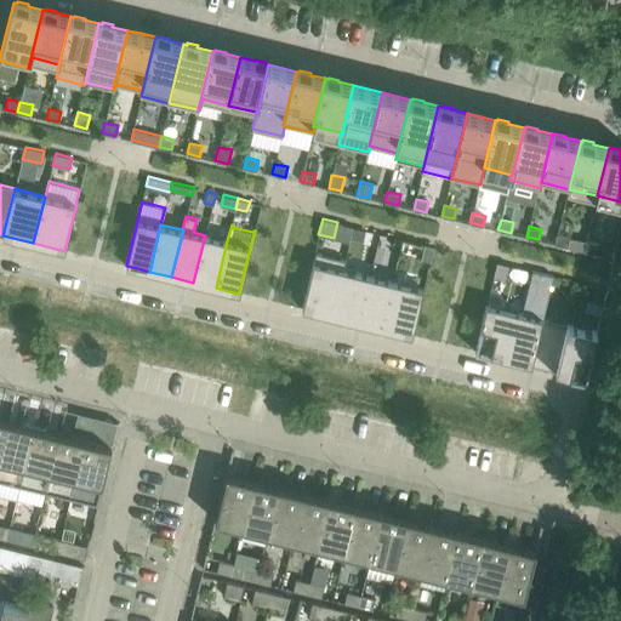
[(557,233),(554,244),(568,246),(570,237),(557,233)]
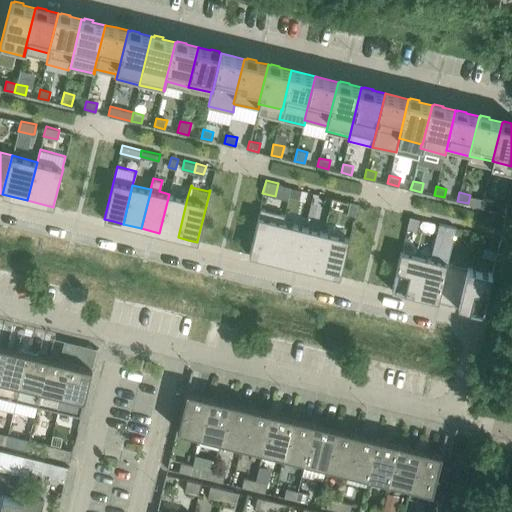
[(169,194),(159,233),(169,235),(178,237),(187,198),(169,194)]
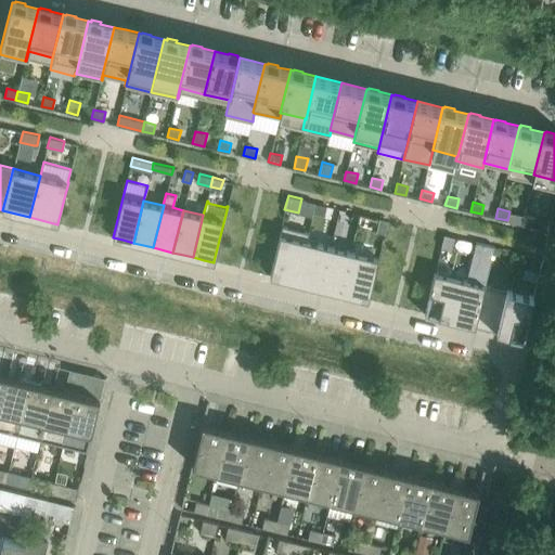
[(523,215),(520,223),(532,227),(534,217),(523,215)]
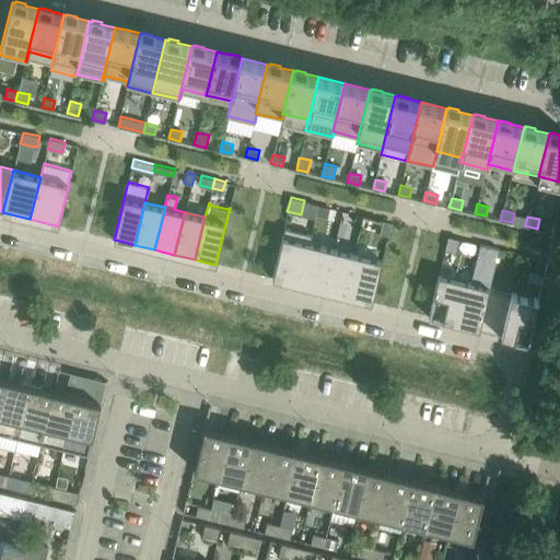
[(380,233),(388,235),(392,222),(383,220),(380,233)]
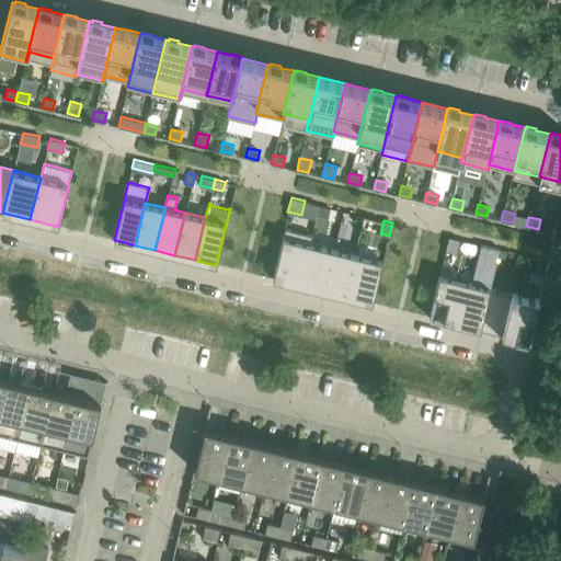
[(285,228),(273,278),(299,285),(310,243),(312,235),(285,228)]
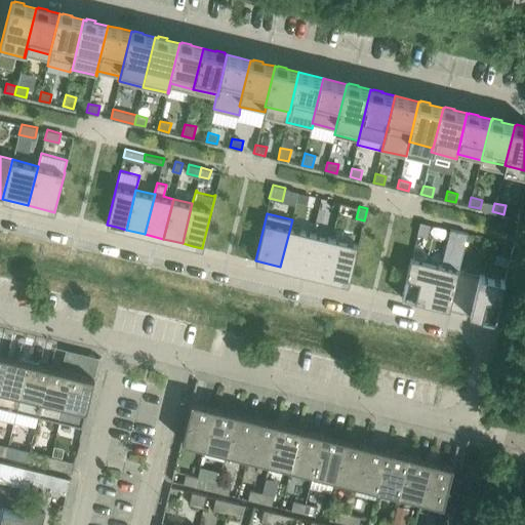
[(290,228),(280,267),(304,273),(313,233),(290,228)]
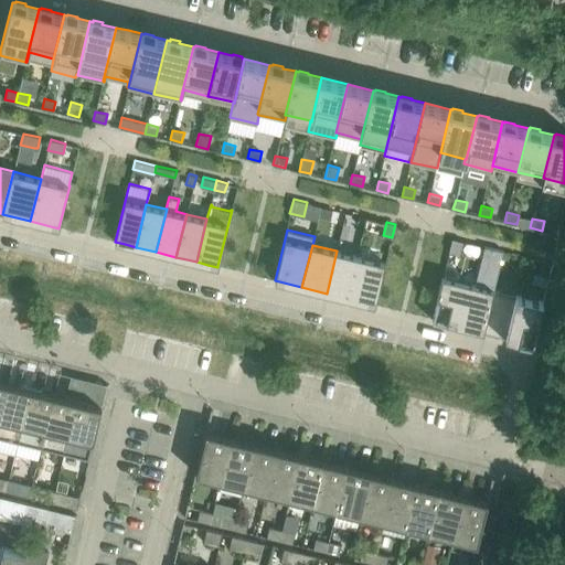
[(432,319),(482,332),(492,289),(494,289),(503,251),(484,246),(475,285),(443,276),(432,319)]
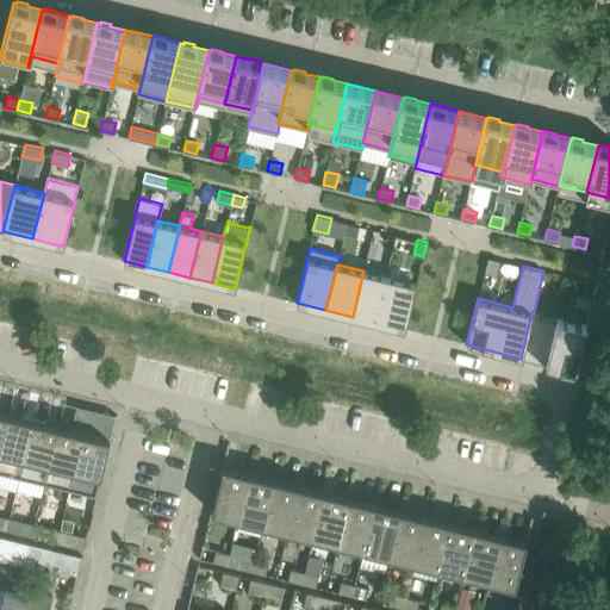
[(363,271),(353,317),(374,323),(386,277),(363,271)]
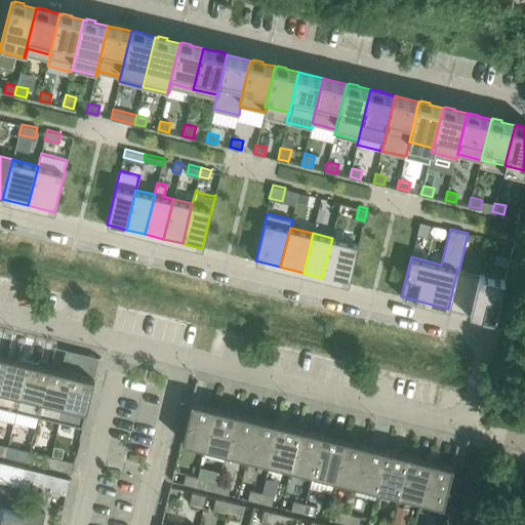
[(332,238),(322,278),(348,284),(358,244),(332,238)]
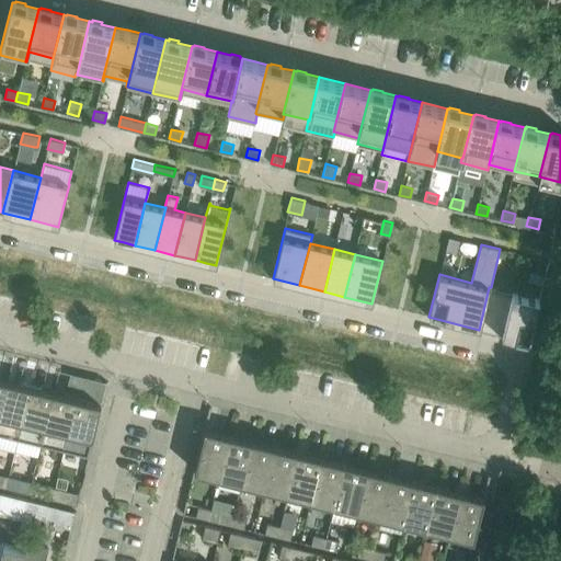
[(489,287),(479,330),(528,342),(539,299),(491,287),(489,287)]
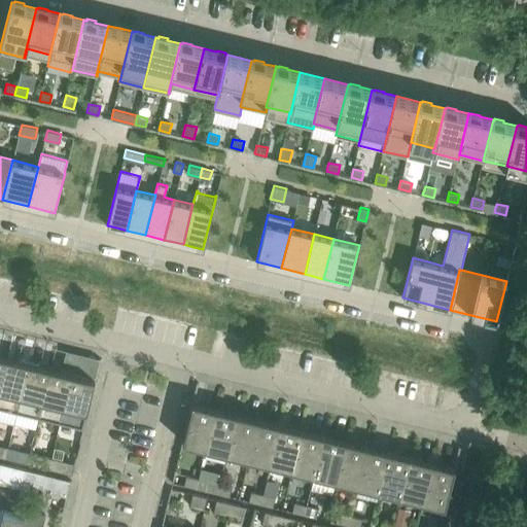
[(28,362),(28,361),(6,356),(4,362),(0,382),(0,407),(16,412),(28,362)]
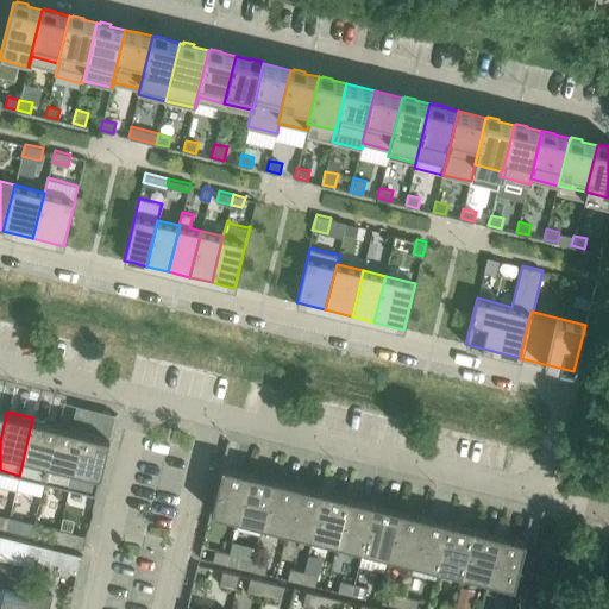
[(57,424),(32,418),(32,419),(19,476),(44,482),(55,432),(57,424)]
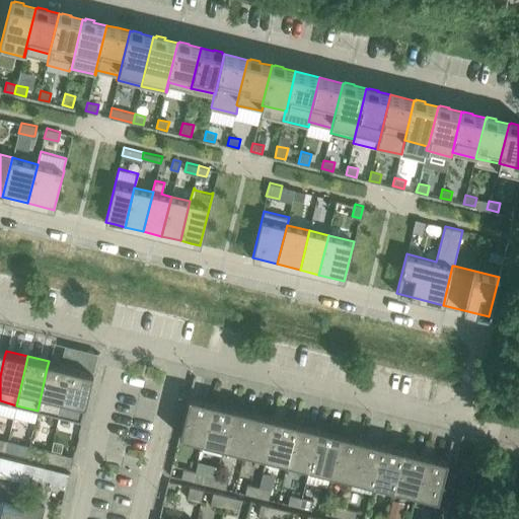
[(70,367),(70,366),(49,361),(47,368),(38,411),(59,416),(70,367)]
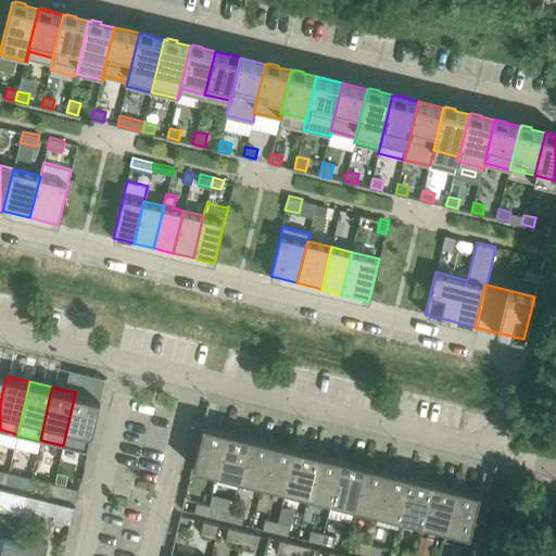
[(100,399),(99,399),(75,392),(75,393),(63,445),(87,451),(100,399)]
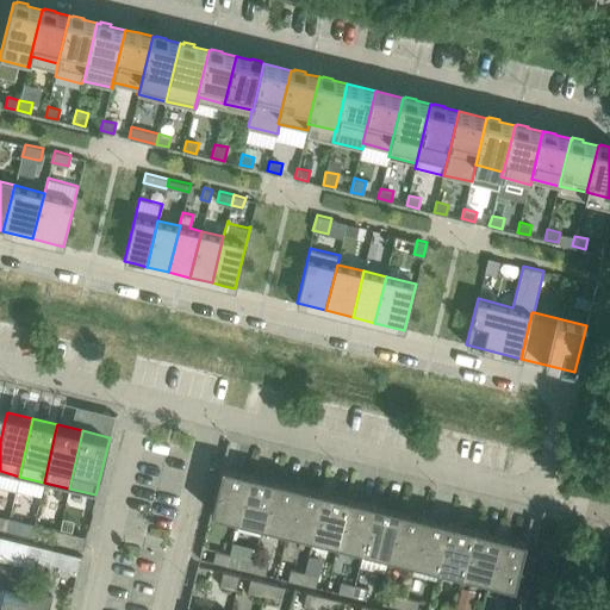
[(249,472),(247,471),(234,467),(226,466),(224,465),(223,465),(211,511),(237,518),(249,472)]
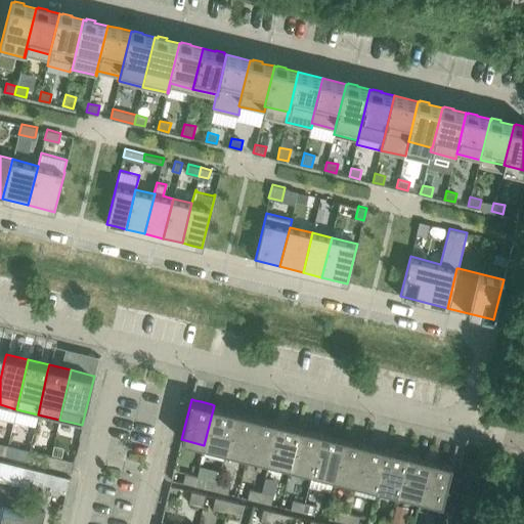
[(235,410),(233,409),(216,405),(214,405),(204,445),(225,450),(235,410)]
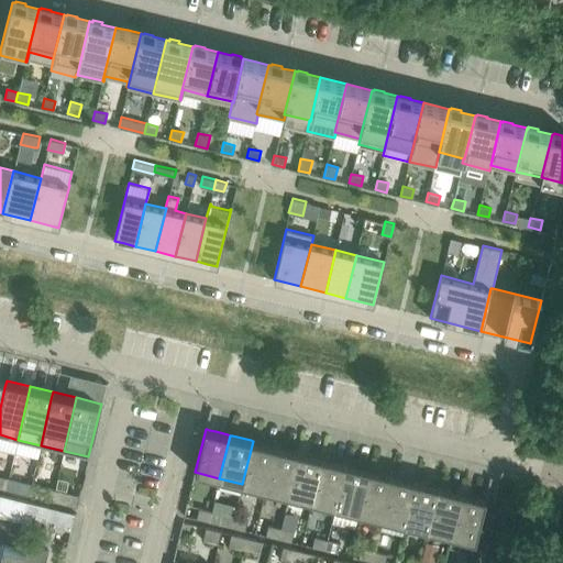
[(276,446),(274,445),(253,441),(242,484),(265,489),(276,446)]
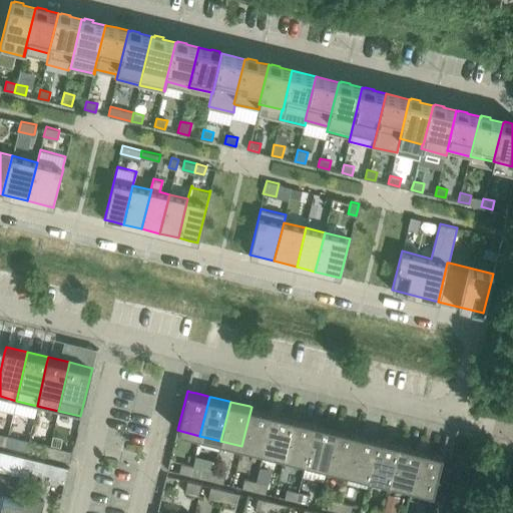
[(273,412),(271,411),(253,407),(251,407),(241,446),(263,451),(273,412)]
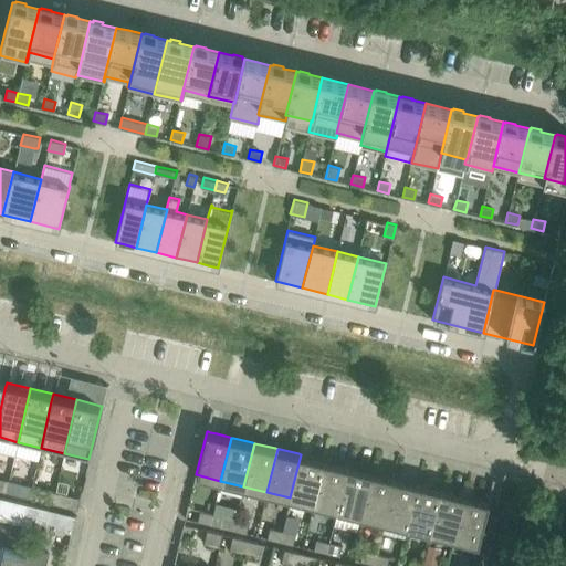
[(324,460),(322,460),(303,454),(301,454),(290,498),(313,503),(324,460)]
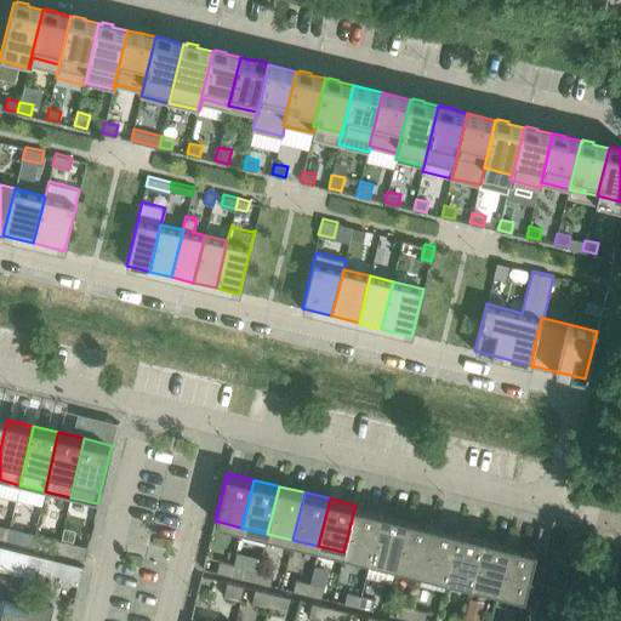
[(381,511),(379,511),(358,506),(355,505),(343,552),(370,559),(381,511)]
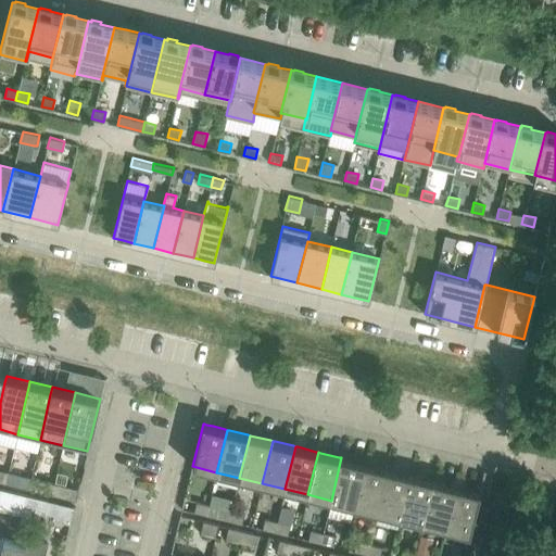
[(364,464),(362,463),(352,460),(343,458),(341,457),(331,501),(354,506),(364,464)]
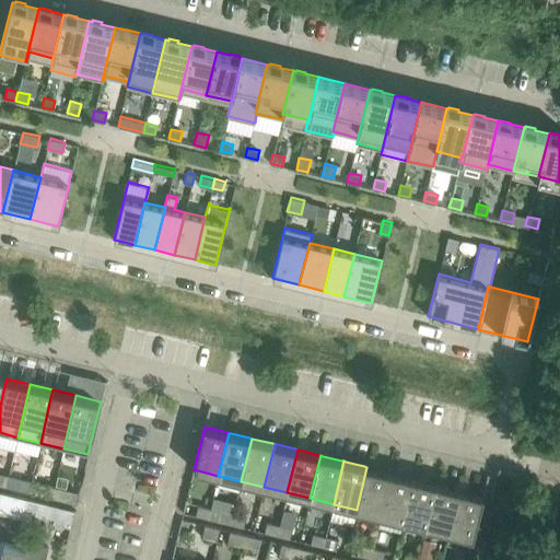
[(389,473),(387,471),(366,467),(357,510),(380,515),(389,473)]
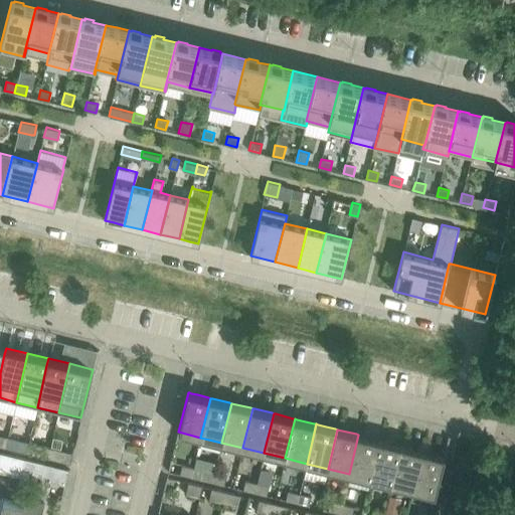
[(379,440),(377,439),(358,435),(349,474),(370,479),(379,440)]
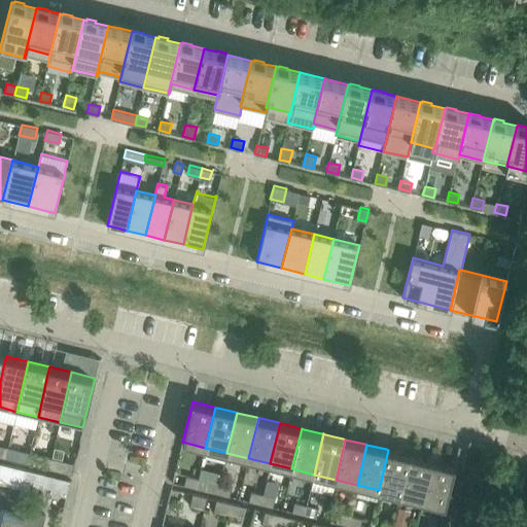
[(8,447),(5,458),(27,463),(30,452),(8,447)]
